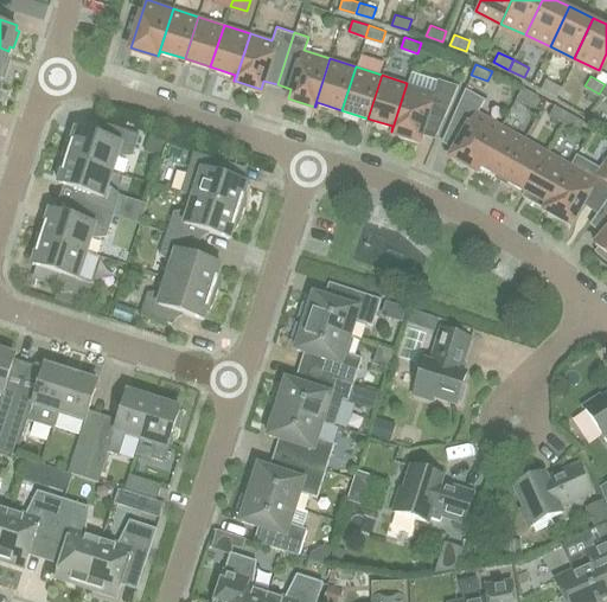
[(407,83),(391,132),(419,140),(428,109),(445,114),(459,84),(439,77),(434,91),(407,83)]
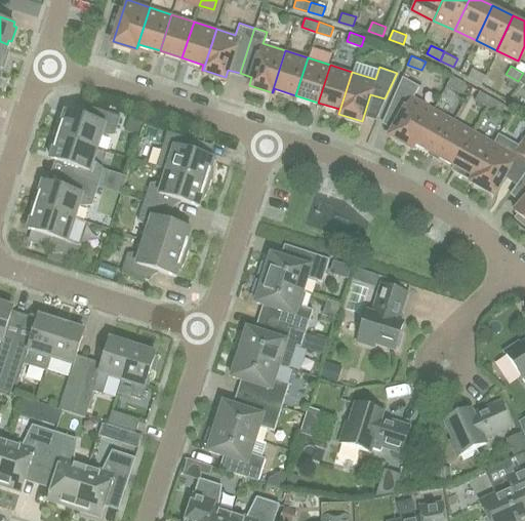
[(481,82),(486,73),(473,67),(469,75),(481,82)]
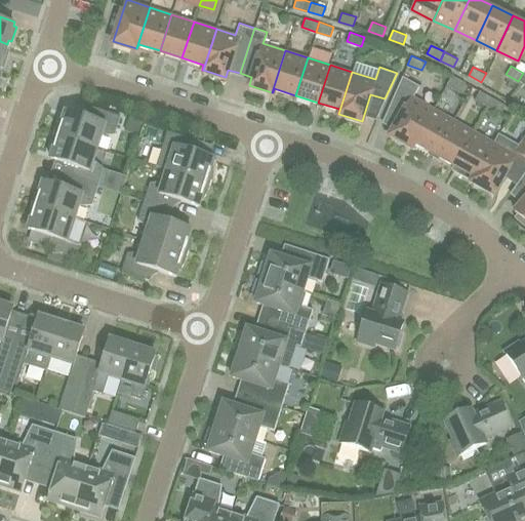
[(460,89),(465,81),(452,74),(447,82),(460,89)]
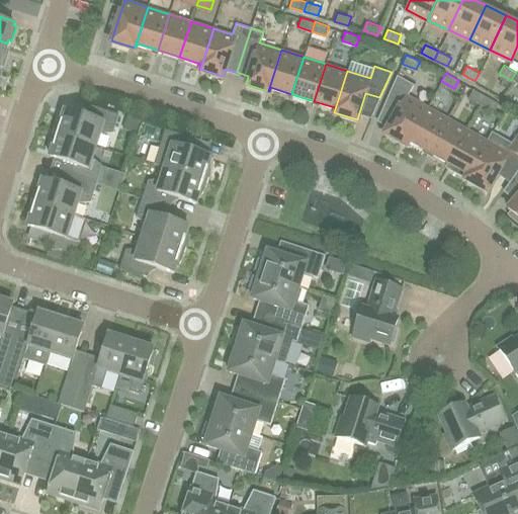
[(406,144),(427,106),(408,95),(414,83),(398,74),(385,100),(399,107),(385,132),(406,144)]
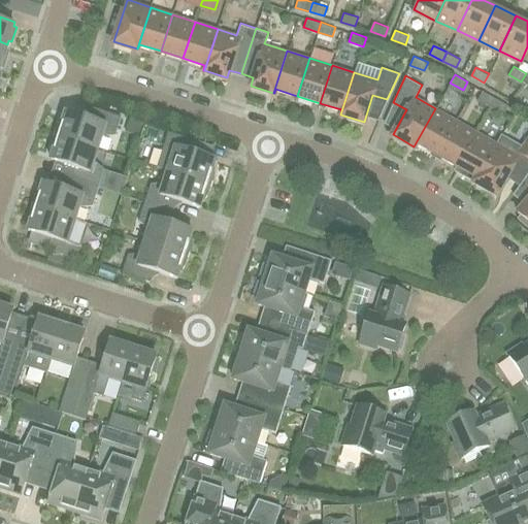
[(491,106),(495,97),(483,90),(477,98),(491,106)]
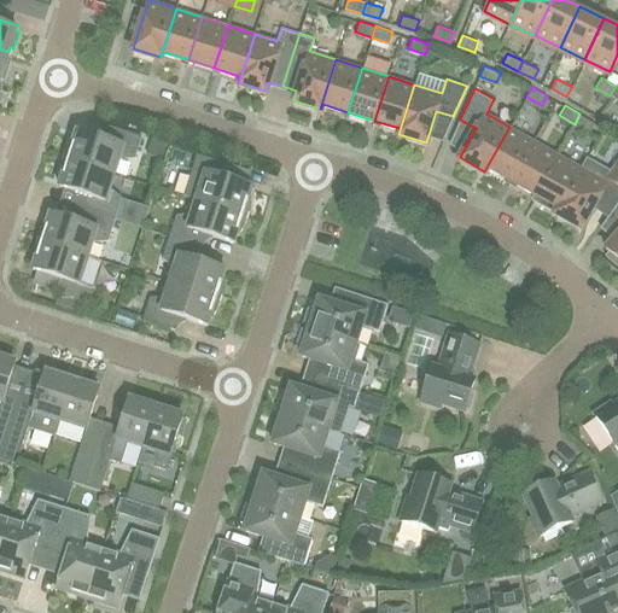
[(579,114),(575,124),(589,133),(595,122),(579,114)]
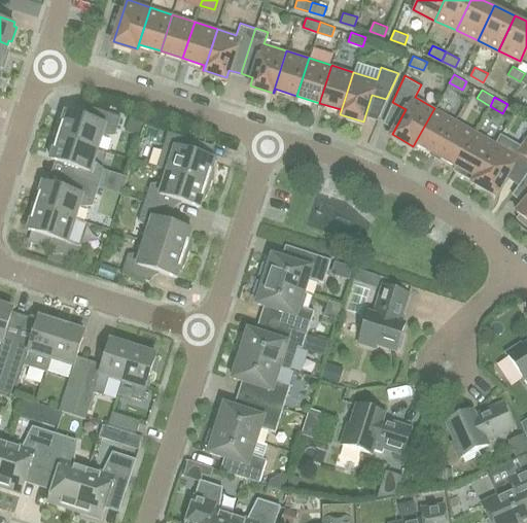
[(55,132),(98,145),(102,134),(115,133),(121,114),(94,105),(91,116),(66,109),(63,118),(61,118),(58,124),(55,130),(55,132)]
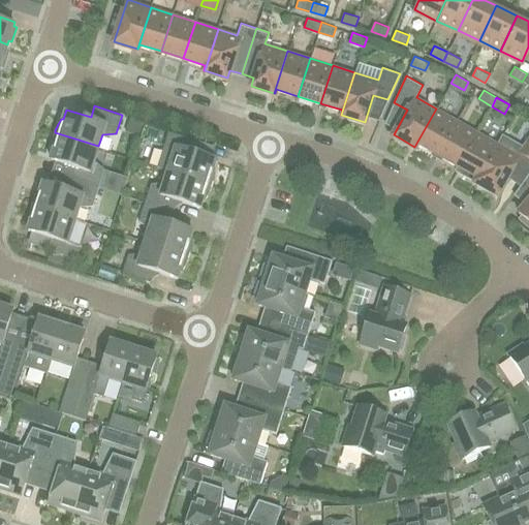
[(437,154),(457,120),(436,109),(414,147),(415,147),(417,144),(437,154)]
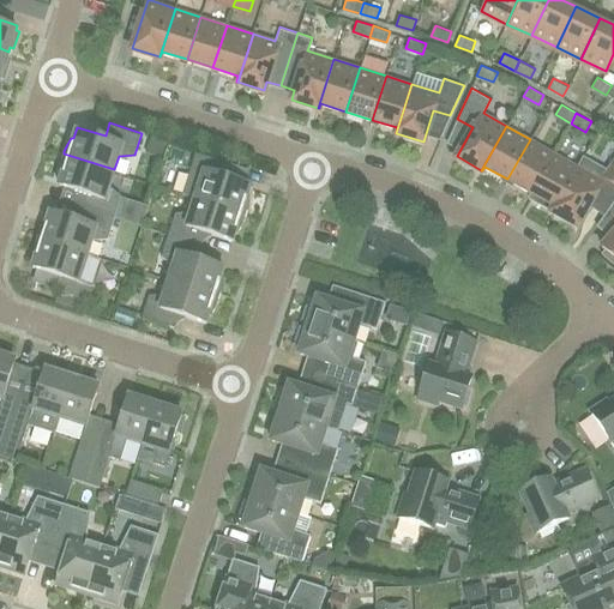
[(531,193),(554,152),(530,139),(507,179),(531,193)]
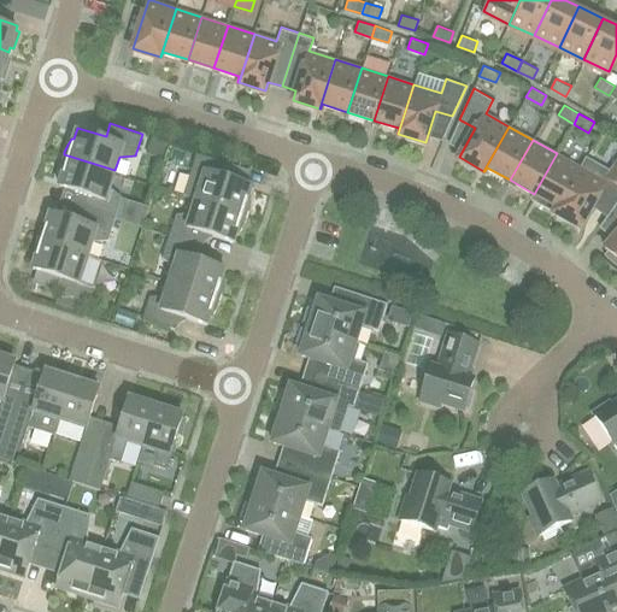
[(183,193),(197,196),(248,213),(248,211),(250,207),(251,204),(251,199),(251,196),(248,195),(252,183),(223,175),(228,162),(197,152),(183,193)]
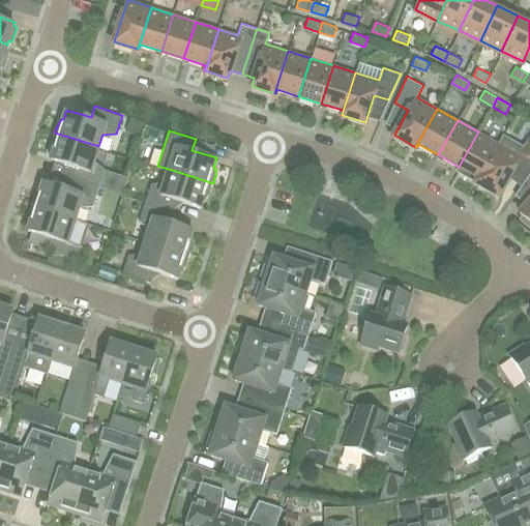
[(476,181),(477,181),(499,143),(478,132),(459,167),(466,171),(464,174),(476,181)]
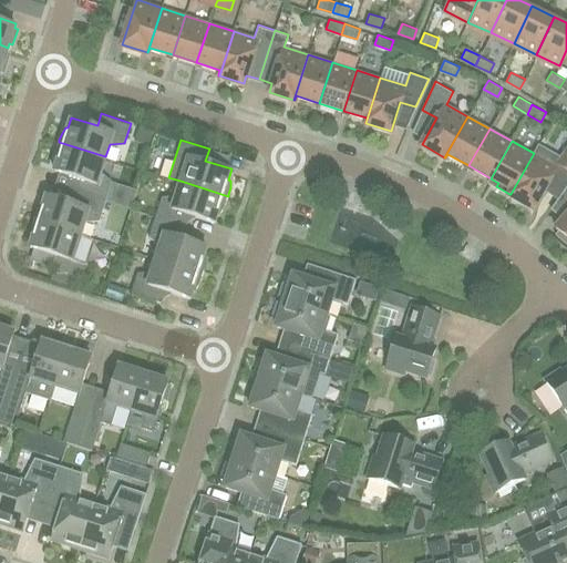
[(566,141),(560,154),(539,143),(534,153),(556,166),(558,162),(566,166),(566,141)]
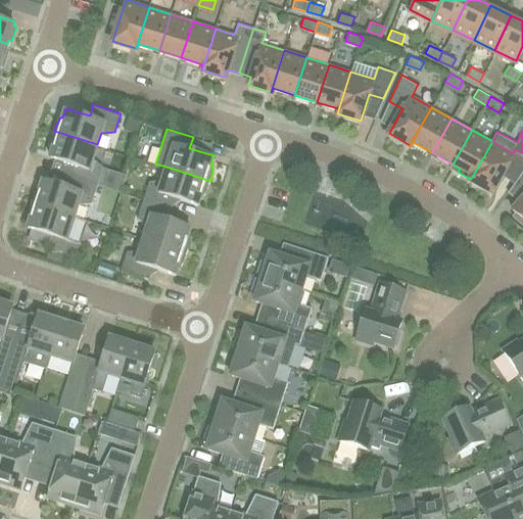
[(93,156),(97,144),(54,131),(52,136),(52,139),(51,145),(54,146),(50,155),(75,163),(70,175),(98,183),(103,164),(93,156)]
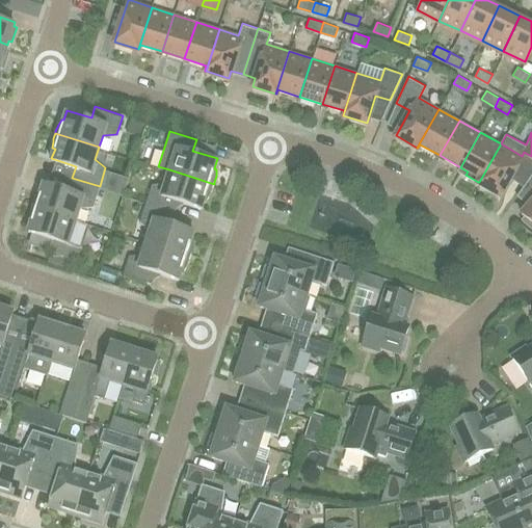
[(501,143),(479,182),(500,194),(522,156),(501,143)]
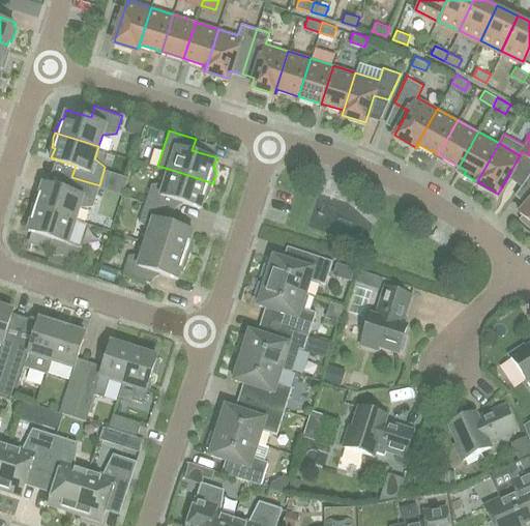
[(212,185),(213,183),(169,169),(165,181),(151,182),(145,201),(173,209),(176,198),(201,206),(204,196),(206,197),(207,195),(209,192),(211,188),(212,185)]
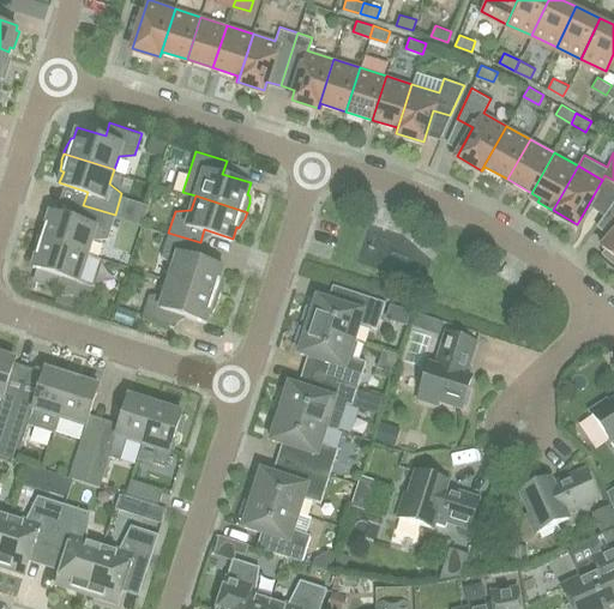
[(613,200),(612,205),(613,207),(613,230),(602,245),(606,248),(603,252),(613,261),(613,200)]
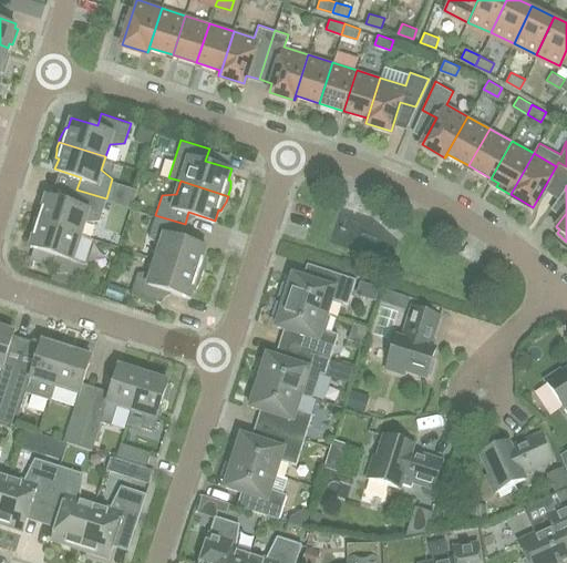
[(76,190),(73,202),(47,193),(43,204),(41,203),(38,208),(37,211),(33,217),(42,221),(81,233),(85,219),(100,218),(106,198),(76,190)]
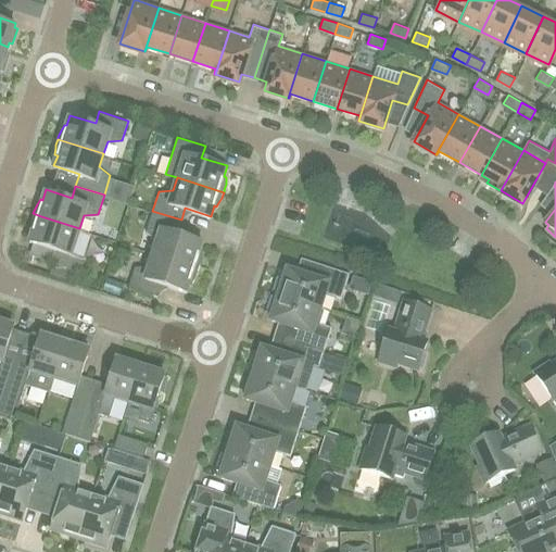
[(177,231),(181,220),(152,211),(147,230),(158,239),(153,252),(200,267),(201,263),(201,259),(202,255),(202,251),(200,250),(203,240),(177,231)]
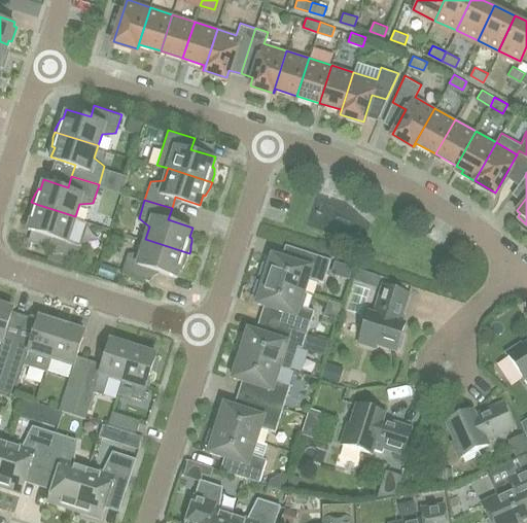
[(39,205),(31,202),(30,209),(29,214),(29,217),(31,217),(28,228),(53,235),(48,246),(75,255),(86,220),(75,216),(39,205)]
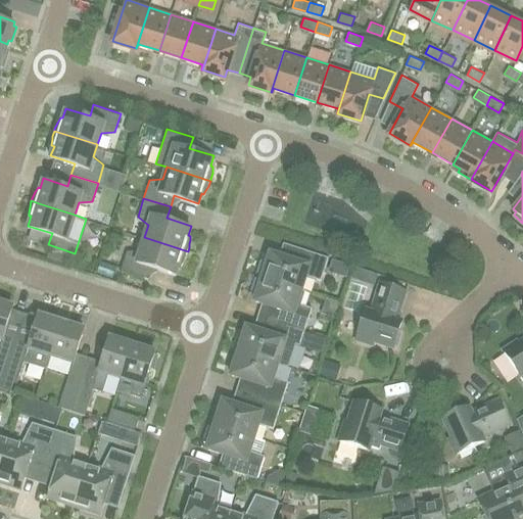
[(186,254),(188,251),(144,237),(140,249),(127,249),(121,268),(148,277),(151,266),(176,273),(179,264),(181,265),(182,263),(184,258),(186,254)]
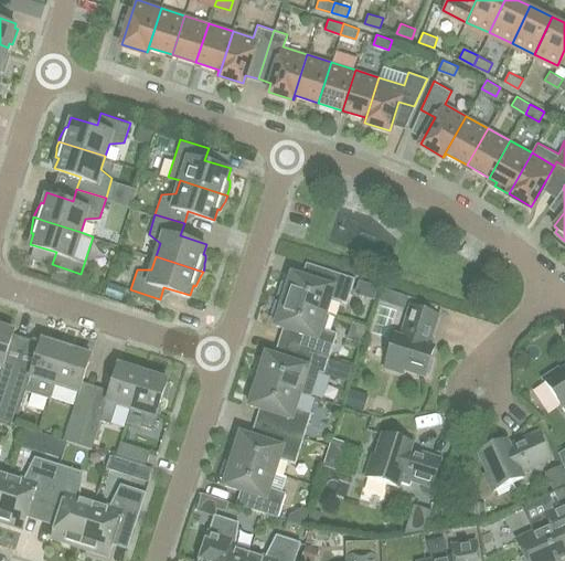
[(326,311),(330,296),(347,302),(354,276),(328,267),(323,282),(291,272),(289,281),(285,279),(279,296),(326,311)]
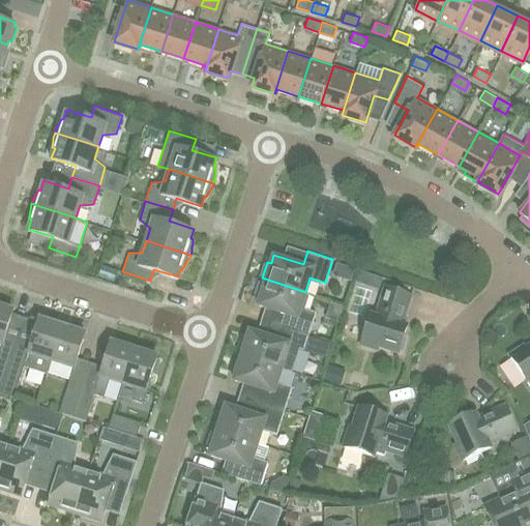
[(310,293),(305,292),(262,278),(257,293),(261,295),(258,303),(288,313),(284,326),(308,334),(317,311),(305,307),(310,293)]
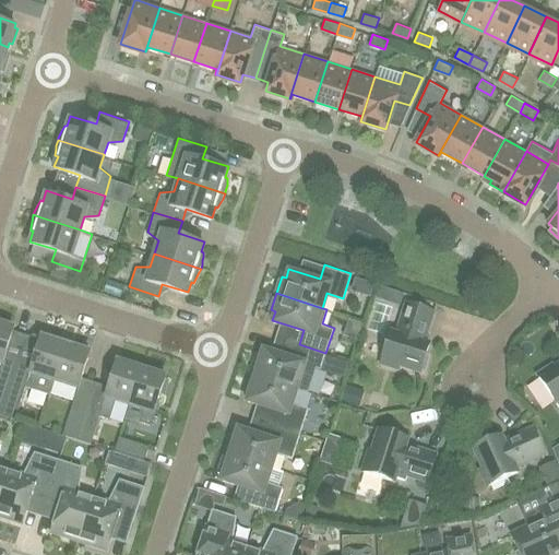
[(380,313),(393,317),(399,300),(384,296),(380,313)]
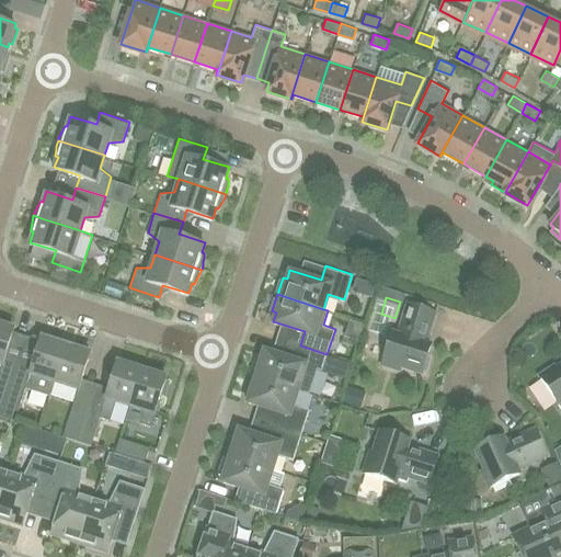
[(425,340),(435,310),(408,300),(398,331),(392,329),(381,362),(399,368),(400,365),(422,372),(423,367),(426,368),(431,355),(427,354),(431,342),(425,340)]
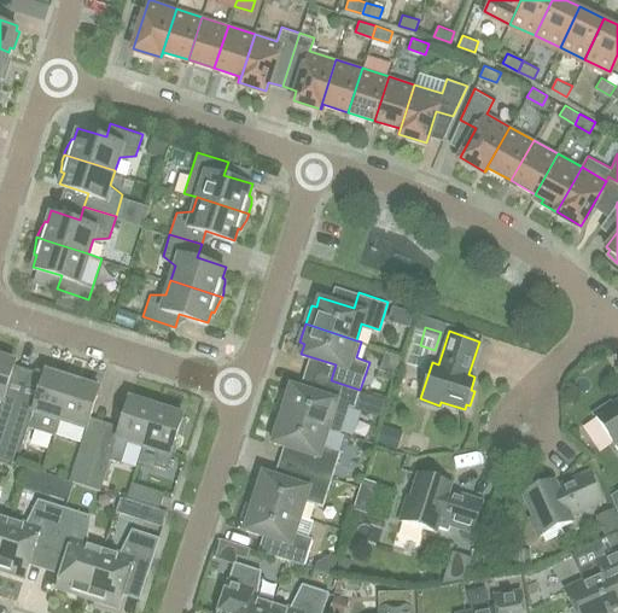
[(0,420),(11,424),(21,393),(6,389),(16,360),(11,358),(12,354),(0,349),(0,398),(4,400),(0,409),(0,420)]
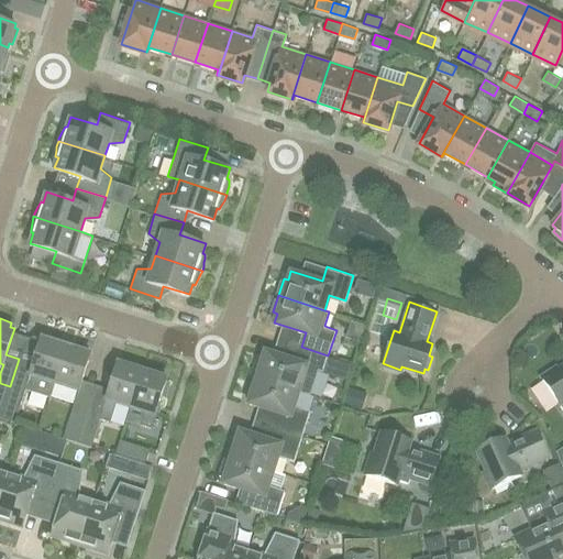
[(50,395),(54,381),(59,365),(66,344),(62,343),(63,339),(47,335),(46,338),(41,337),(33,363),(19,359),(10,386),(23,391),(25,387),(50,395)]
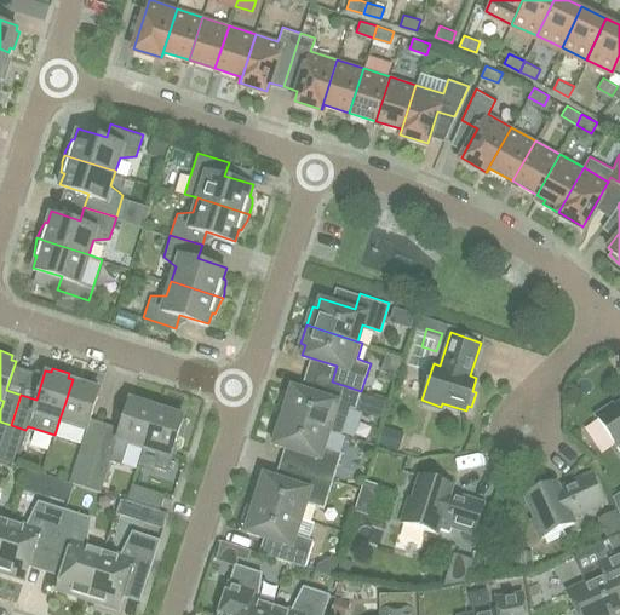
[(65,402),(59,419),(87,427),(99,388),(95,386),(96,383),(79,377),(78,380),(73,379),(65,402)]
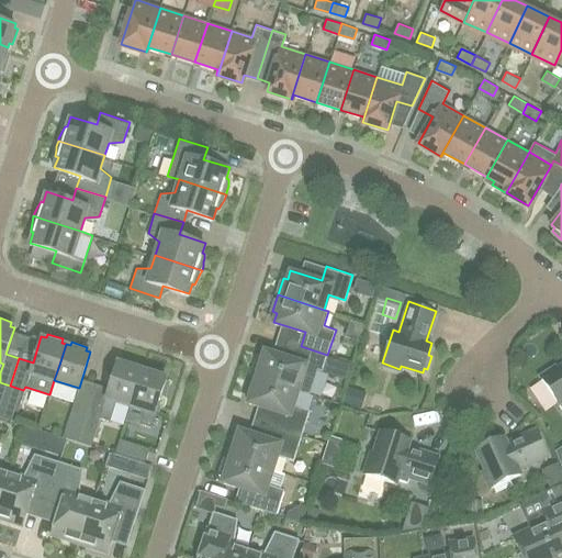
[(319,379),(327,355),(301,346),(296,359),(265,349),(262,358),(258,357),(253,374),(299,389),(303,390),(307,376),(319,379)]
